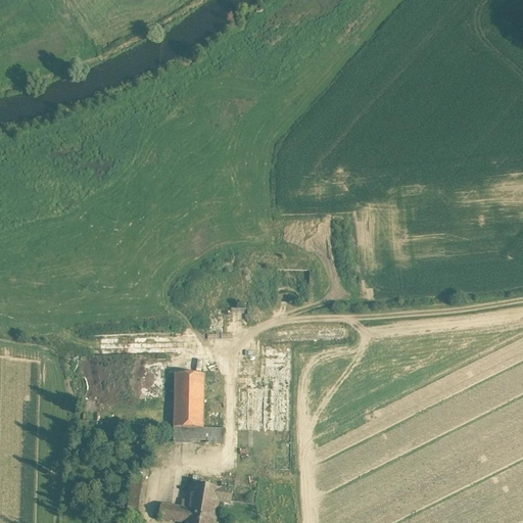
[(296,270),(296,280),(305,280),(305,286),(310,286),(310,270),(296,270)]
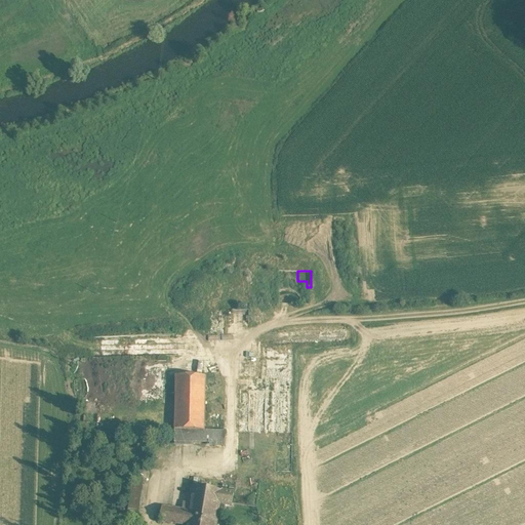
[(266,380),(240,379),(239,433),(277,433),(277,435),(280,435),(280,433),(292,433),(293,349),(267,348),(266,380)]
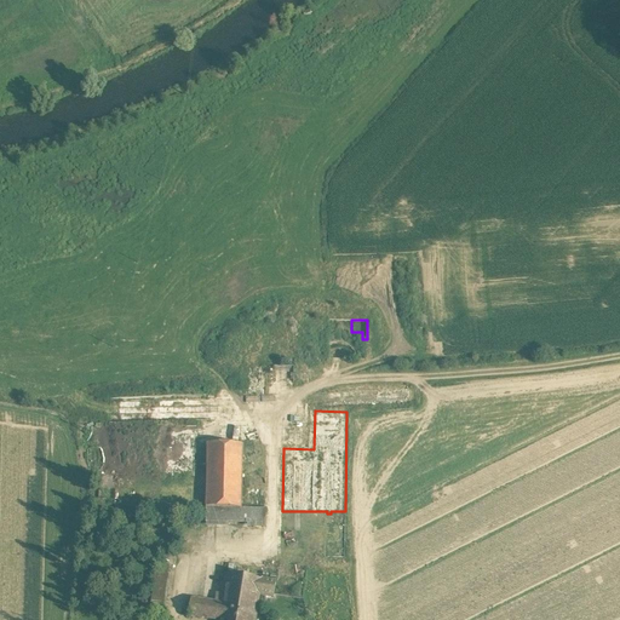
[(196,426),(114,424),(113,472),(195,476),(196,426)]
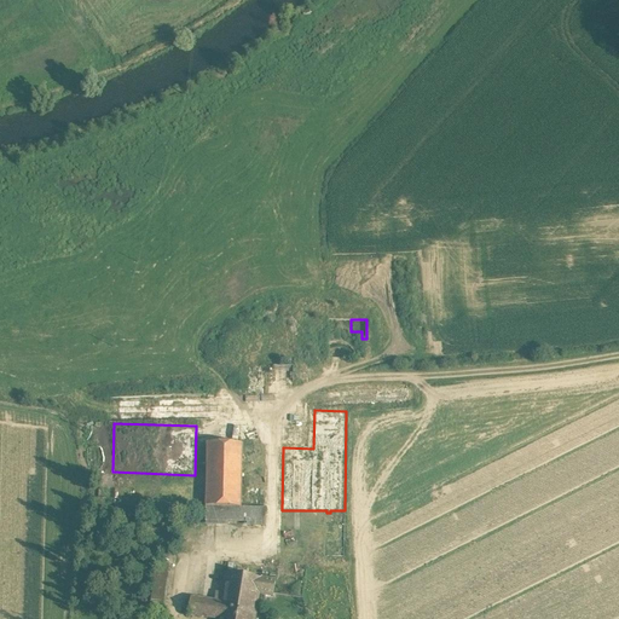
[(255,445),(207,444),(206,507),(264,508),(265,484),(255,484),(255,445)]
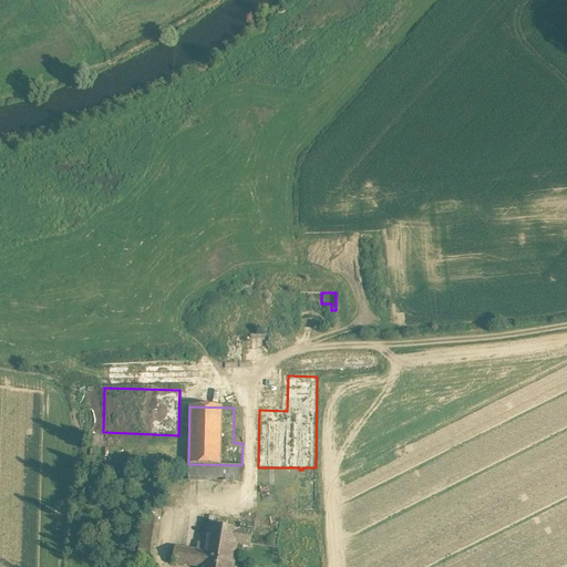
[(93,455),(105,455),(106,435),(93,435),(93,455)]
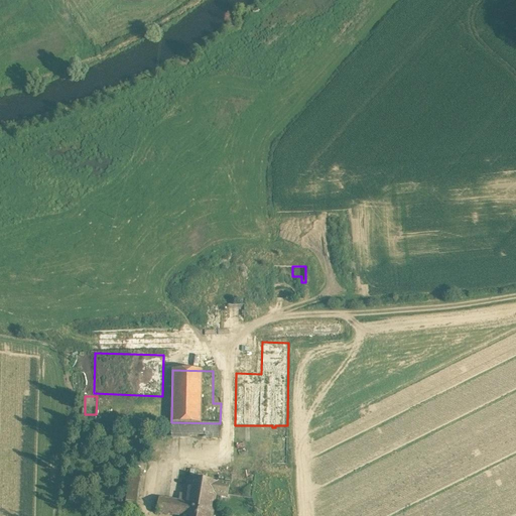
[(220,423),(171,422),(171,435),(219,438),(220,423)]
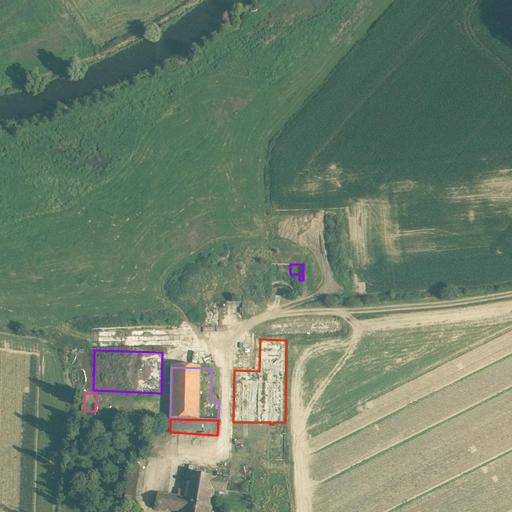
[(189,474),(186,499),(157,494),(155,508),(177,511),(191,511),(194,496),(212,499),(213,498),(214,491),(219,492),(226,493),(228,480),(189,474)]
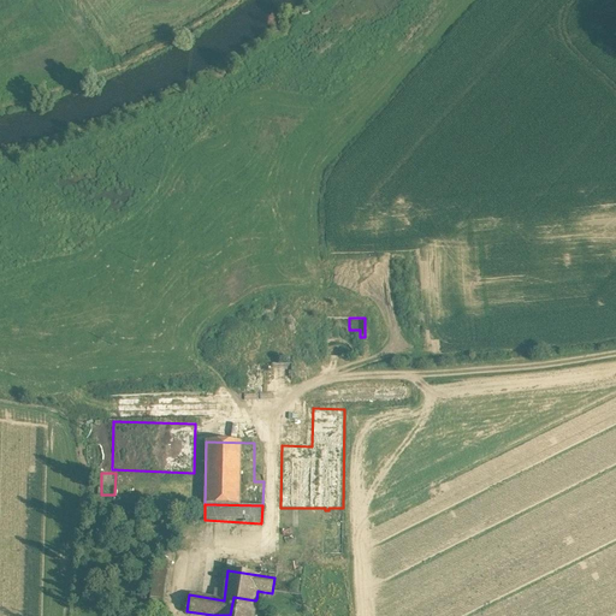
[(163,599),(150,597),(149,605),(161,608),(163,599)]
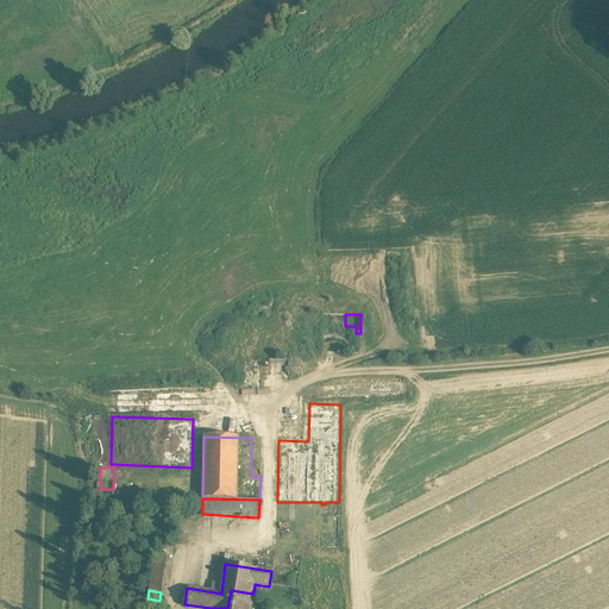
[(250,608),(252,594),(231,590),(227,608),(250,608)]
